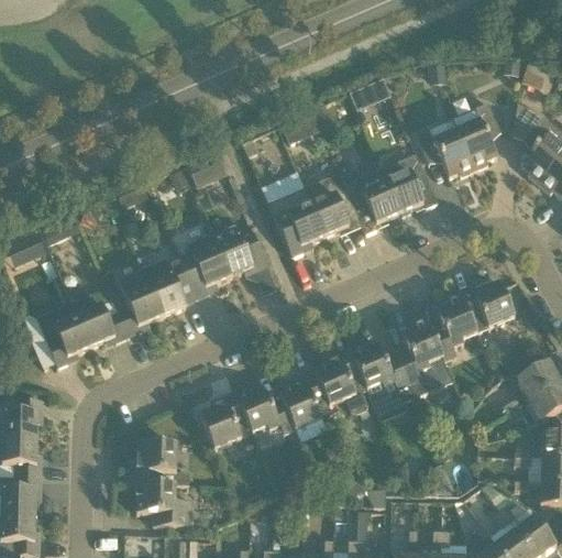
[(506,62),(505,74),(520,76),(522,64),(506,62)]
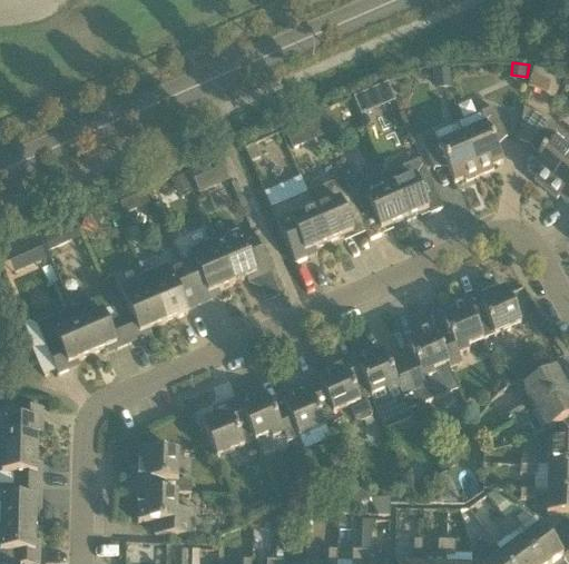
[(434,68),(435,87),(453,85),(451,66),(434,68)]
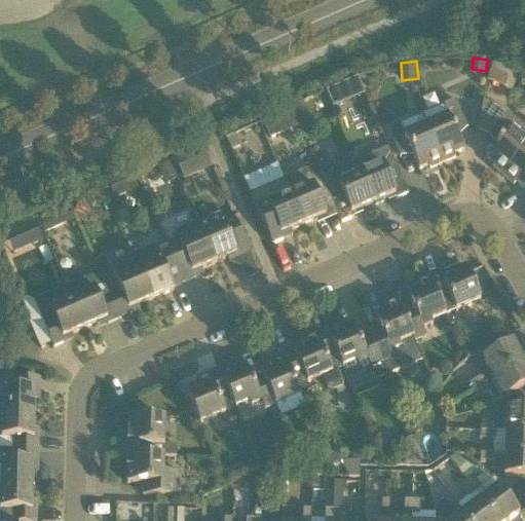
[(335,103),(344,99),(337,82),(328,86),(335,103)]
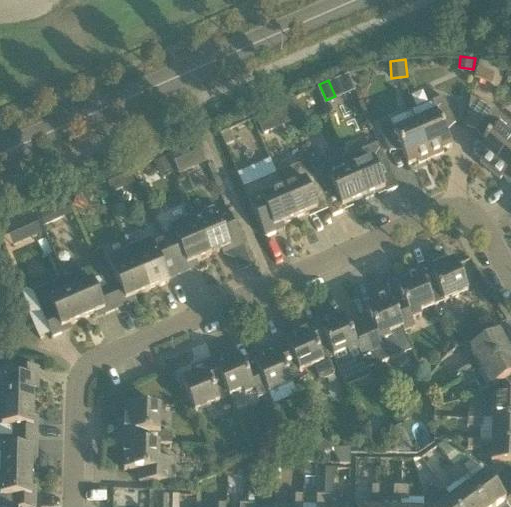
[(456,120),(445,94),(412,108),(416,117),(432,154),(444,149),(443,146),(452,142),(443,123),(454,118),(455,121),(456,120)]
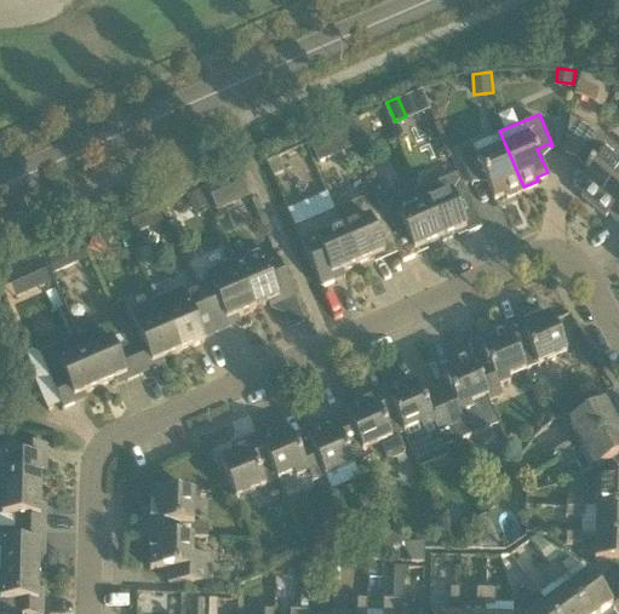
[(360,116),(347,122),(359,149),(372,143),(360,116)]
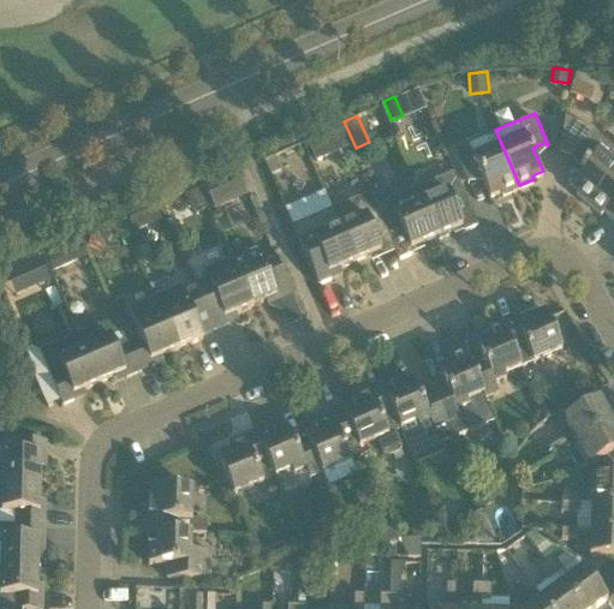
[(613,141),(596,126),(573,154),(574,155),(577,151),(586,161),(571,179),(579,187),(577,191),(590,201),(613,172),(613,141)]
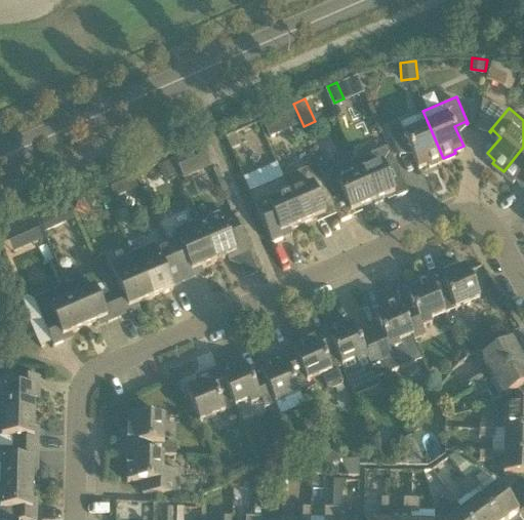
[(443,158),(427,120),(422,111),(388,125),(400,153),(401,153),(400,150),(410,146),(419,165),(429,161),(430,164),(443,158)]
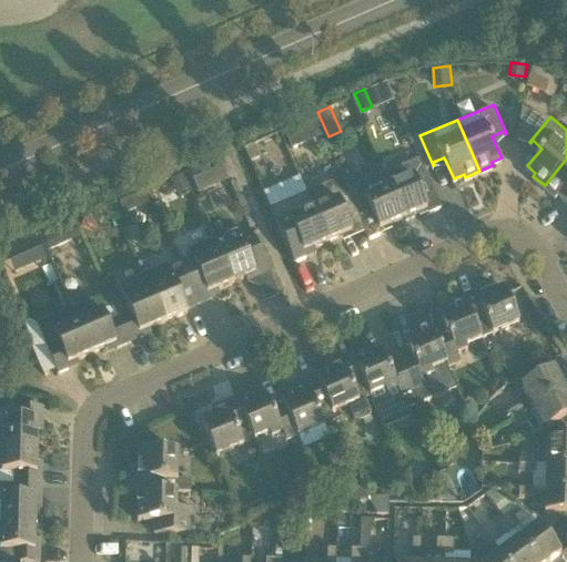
[(302,123),(286,129),(293,145),(307,140),(302,123)]
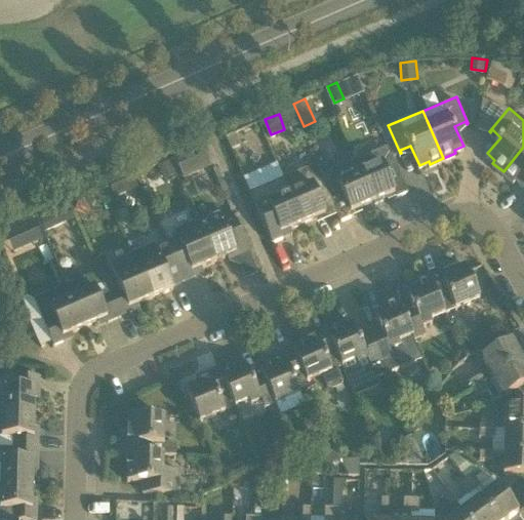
[(235,128),(227,132),(232,144),(240,141),(235,128)]
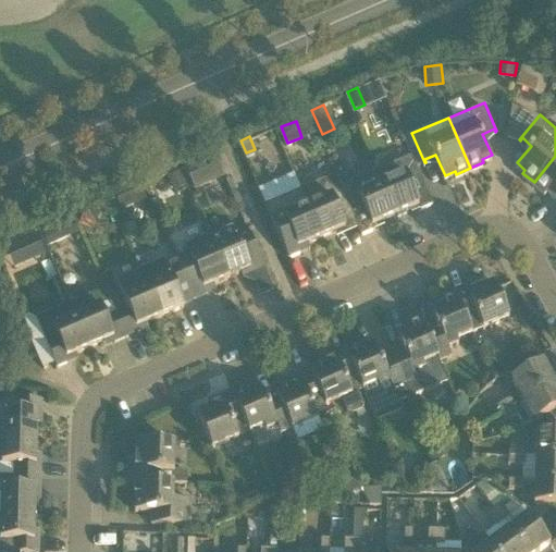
[(214,148),(184,161),(195,185),(224,172),(214,148)]
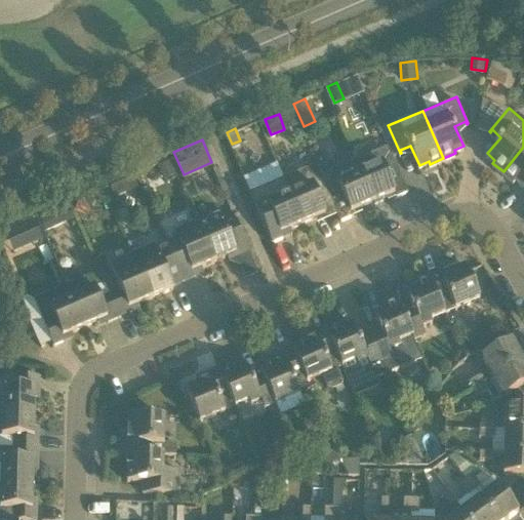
[(397,194),(408,189),(388,143),(355,157),(373,199),(395,190),(397,194)]
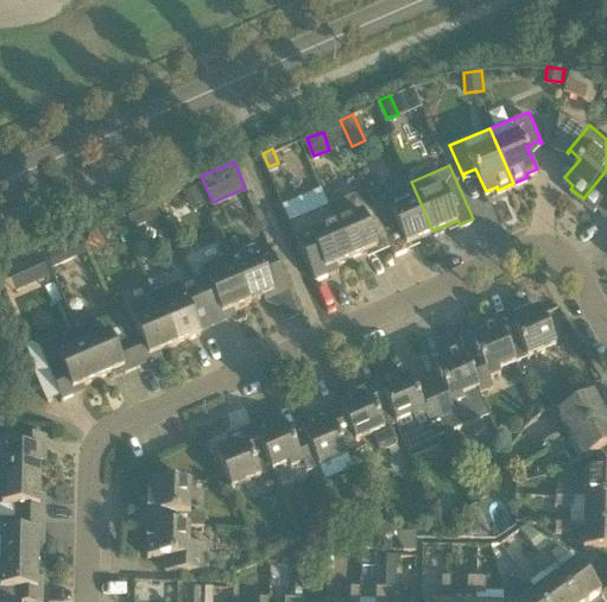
[(606,170),(583,198),(595,209),(598,207),(606,213),(606,170)]
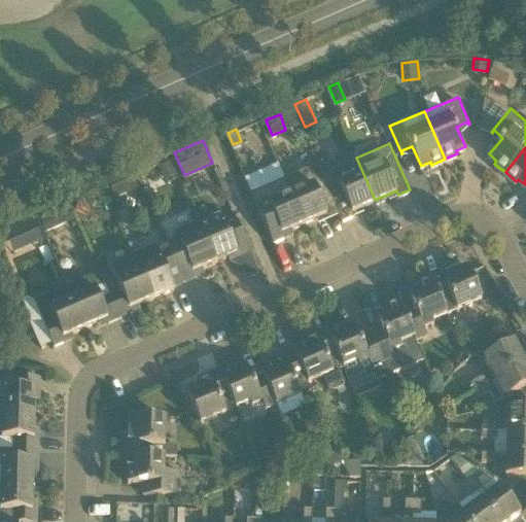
[(356,158),(355,157),(335,166),(335,168),(322,173),(337,204),(343,218),(355,213),(354,209),(375,200),(356,158)]
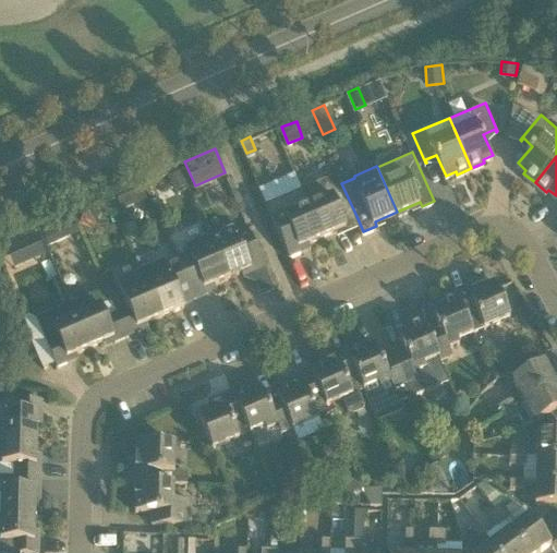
[(181,169),(169,175),(173,185),(186,180),(181,169)]
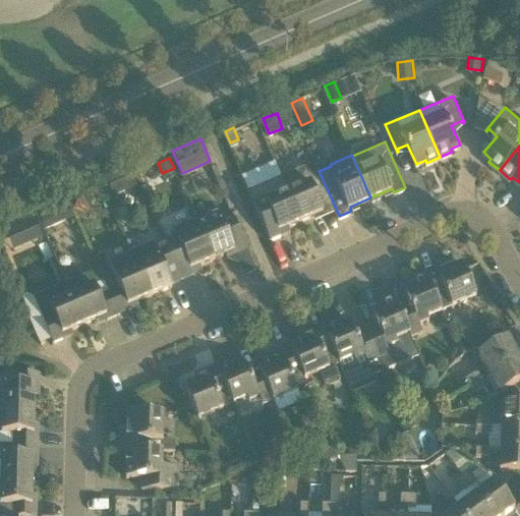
[(319,171),(314,160),(282,173),(301,219),(323,209),(322,206),(333,202),(319,171)]
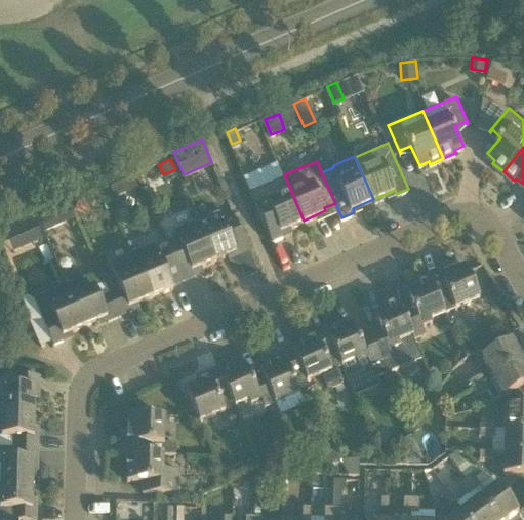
[(273,240),(285,235),(282,230),(304,221),(284,174),(250,189),(273,240)]
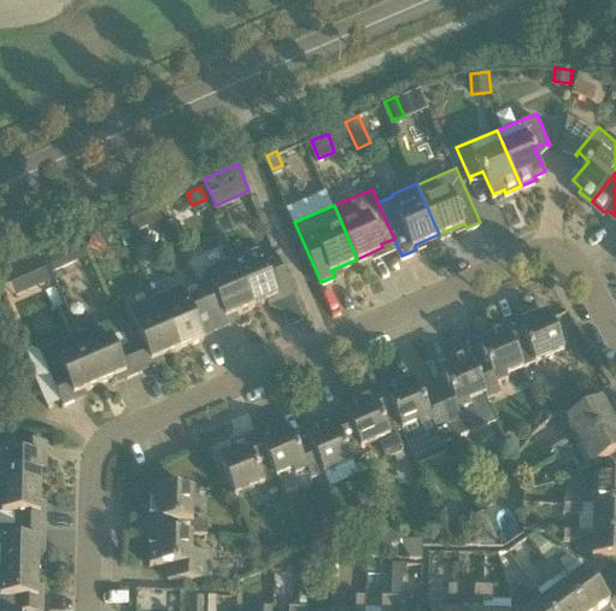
[(135,229),(151,223),(145,211),(130,217),(135,229)]
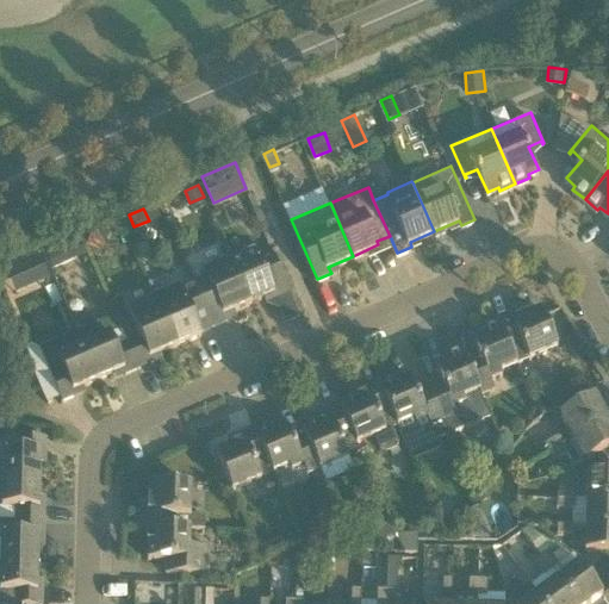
[(76,259),(69,243),(48,253),(54,268),(76,259)]
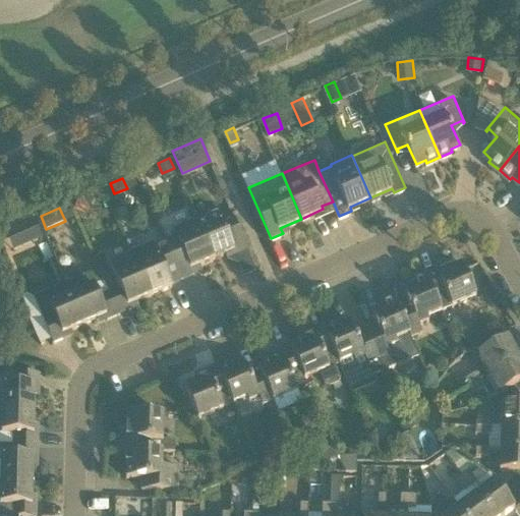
[(221,214),(223,218),(200,228),(213,256),(234,247),(236,252),(247,247),(231,209),(221,214)]
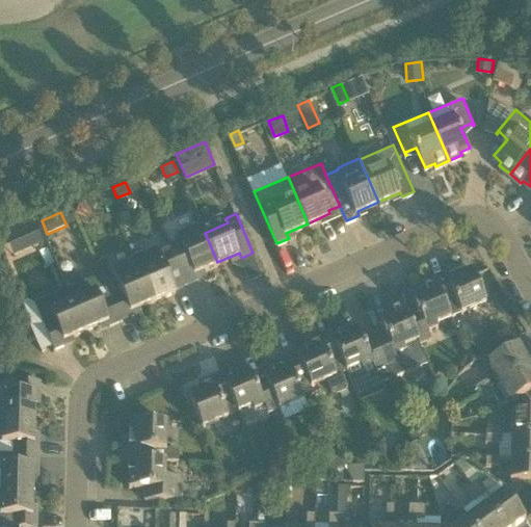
[(196,271),(217,262),(205,233),(200,221),(170,235),(173,241),(169,243),(186,281),(186,282),(198,277),(196,271)]
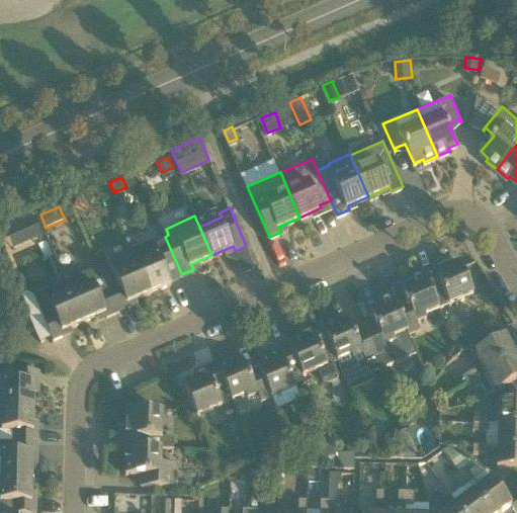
[(152,238),(131,247),(150,291),(171,281),(170,278),(181,273),(165,237),(164,235),(153,240),(152,238)]
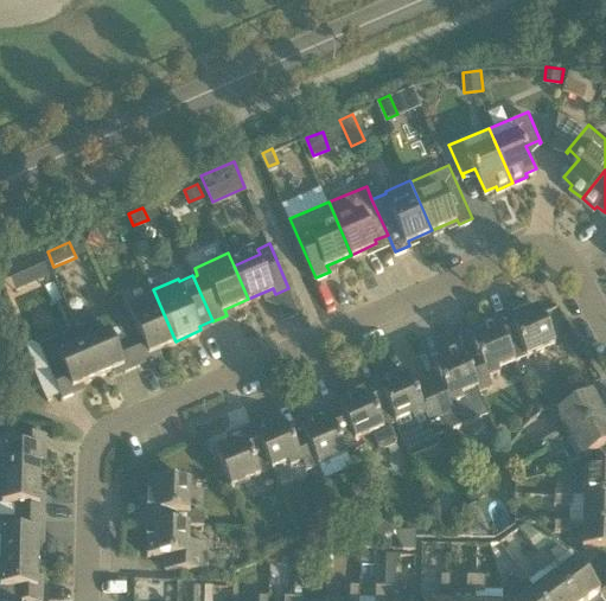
[(151,351),(176,341),(153,289),(127,300),(141,331),(128,336),(139,363),(153,356),(151,351)]
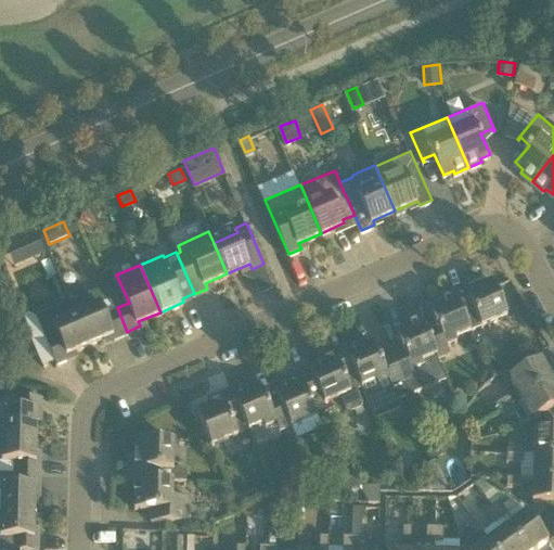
[(479,283),(476,277),(452,286),(455,294),(471,328),(509,311),(493,278),(479,283)]
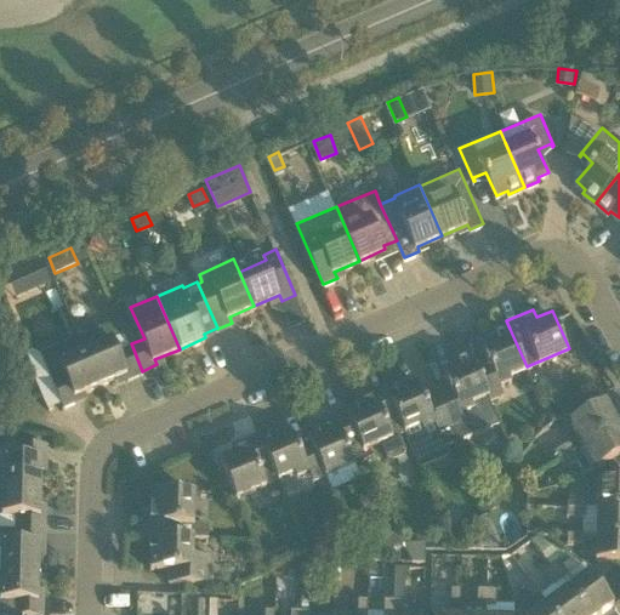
[(119,349),(113,335),(108,336),(102,324),(80,334),(101,382),(126,373),(128,377),(142,371),(131,343),(119,349)]
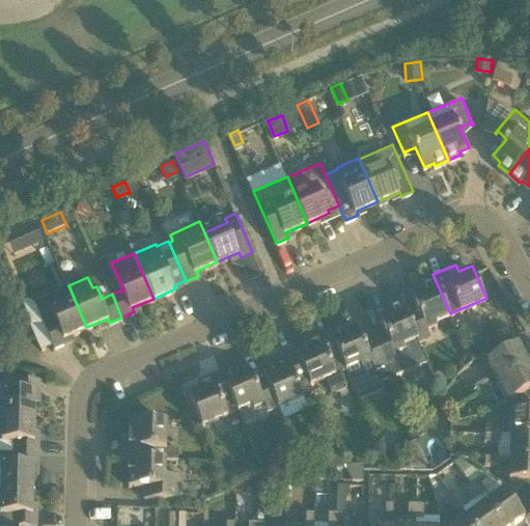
[(450,313),(436,281),(411,292),(419,311),(409,315),(419,340),(430,335),(427,328),(438,324),(436,320),(450,313)]
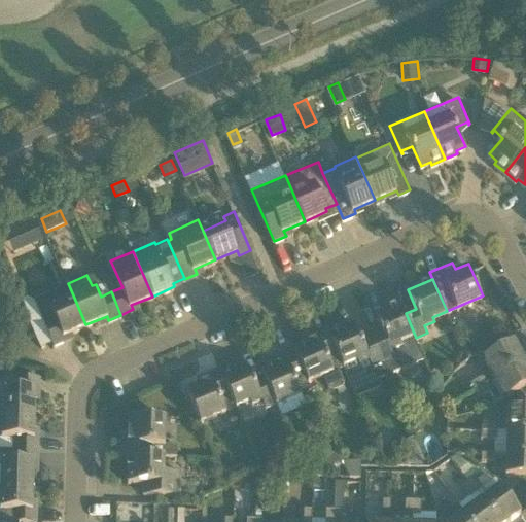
[(55,343),(67,338),(65,334),(85,324),(68,283),(34,298),(55,343)]
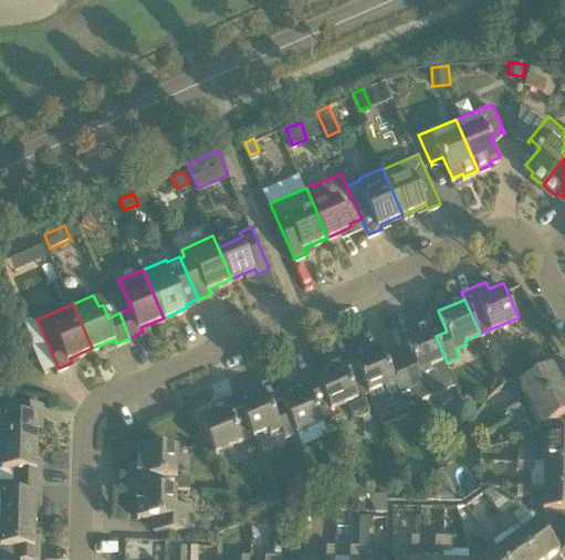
[(412,356),(401,360),(412,387),(418,399),(456,382),(447,362),(436,336),(430,324),(404,335),(412,356)]
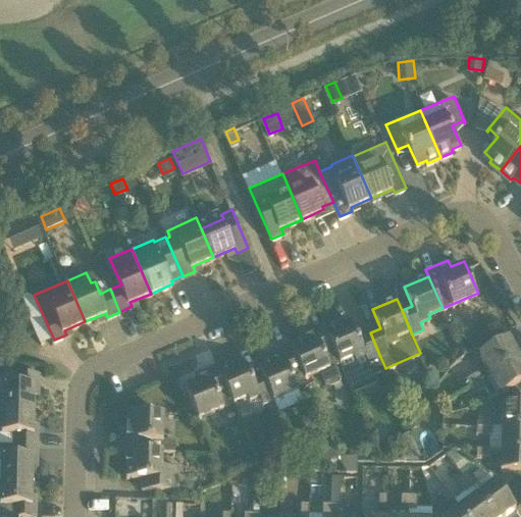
[(359,338),(351,318),(327,328),(341,361),(355,355),(356,359),(366,355),(369,362),(380,357),(370,332),(359,338)]
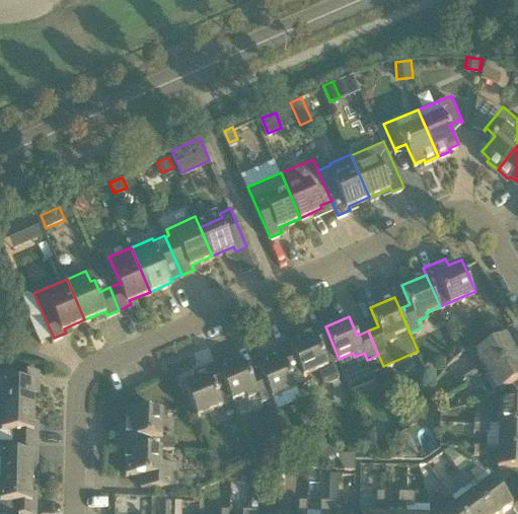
[(335,361),(339,359),(325,326),(322,319),(300,329),(303,336),(290,343),(304,374),(318,368),(323,379),(329,381),(338,378),(340,373),(335,361)]
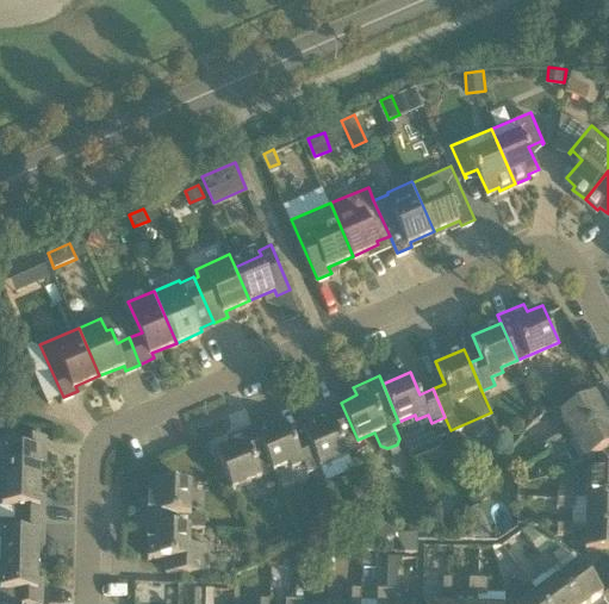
[(573,434),(608,415),(595,392),(560,411),(573,434)]
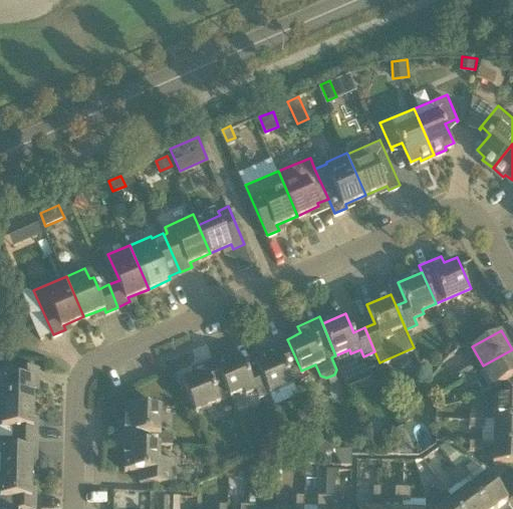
[(259,367),(269,392),(270,393),(304,377),(301,370),(287,339),(266,348),(269,354),(256,360),(259,367)]
